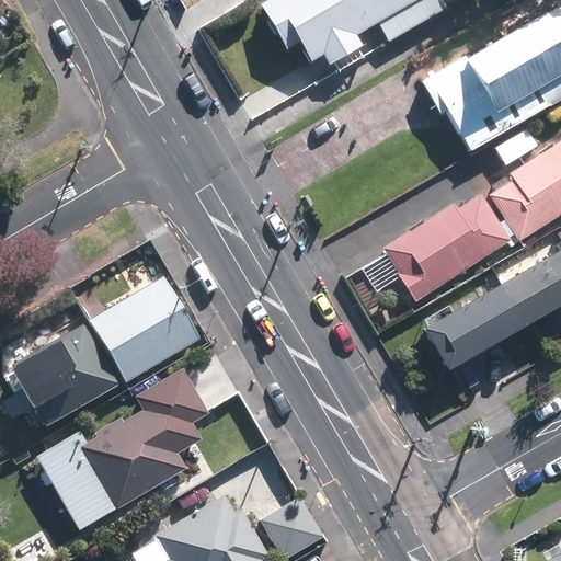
[(454,0),(270,0),(261,6),(287,49),(301,41),(313,60),(324,54),(331,65),(384,33),(388,39),(455,0),(454,0)]
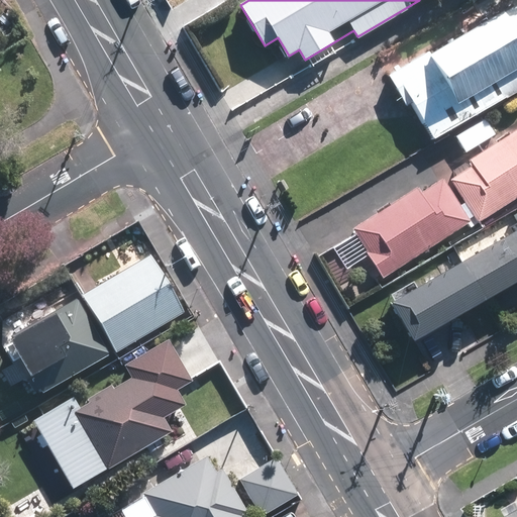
[(430,138),(516,87),(516,3),(515,0),(513,0),(386,74),(404,105),(409,102),(430,138)]
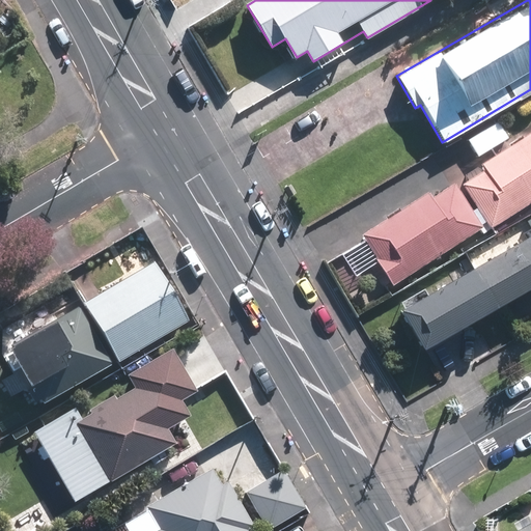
[(479,158),(511,139),(500,121),(469,140),(479,158)]
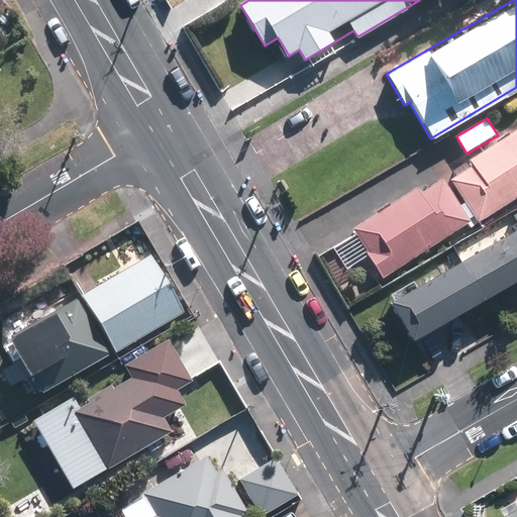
[(384,279),(470,223),(473,227),(516,198),(516,129),(470,161),(474,166),(451,180),(466,202),(461,205),(444,179),(422,193),(419,189),(354,230),(369,252),(367,253),(384,279)]
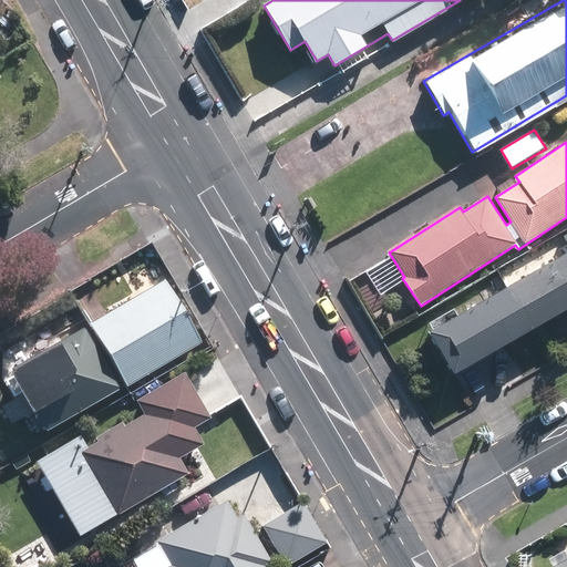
[(566,253),(430,333),(455,378),(566,312),(566,253)]
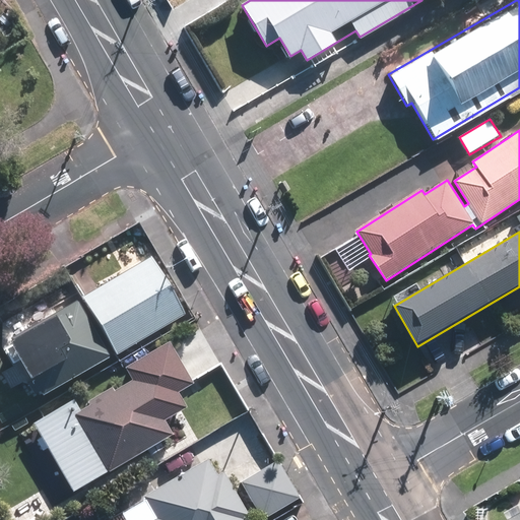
[(151,255),(82,295),(116,353),(185,313),(151,255)]
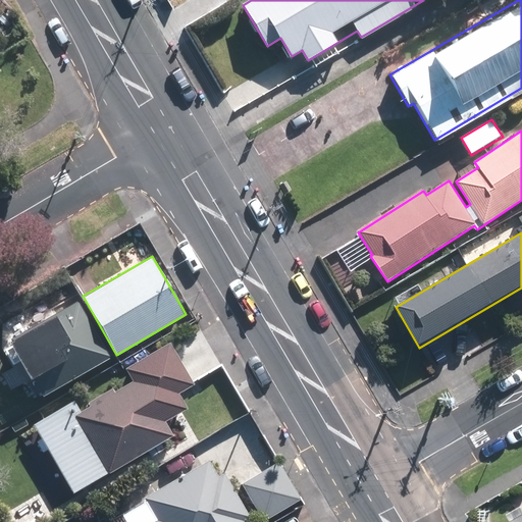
[(77,301),(9,342),(33,380),(27,384),(34,397),(40,393),(42,397),(110,356),(77,301)]
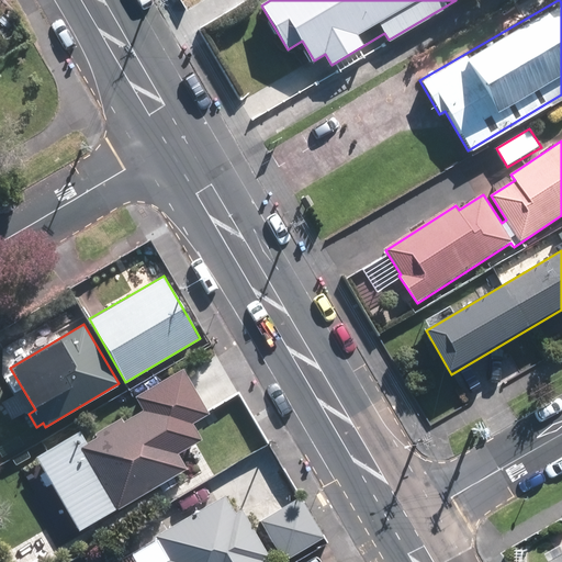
[(97,439),(88,444),(81,430),(36,456),(80,530),(188,469),(179,452),(201,440),(190,422),(206,412),(183,371),(137,397),(145,409),(125,420),(122,416),(93,434),(97,439)]
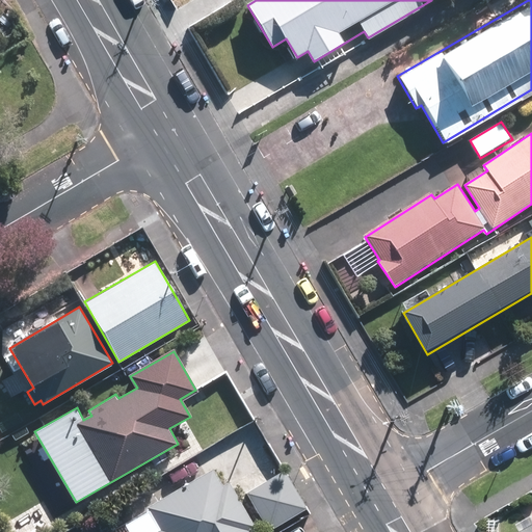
[(248,531),(247,529),(253,526),(228,482),(222,485),(213,470),(165,497),(167,500),(125,524),(129,531),(248,531)]
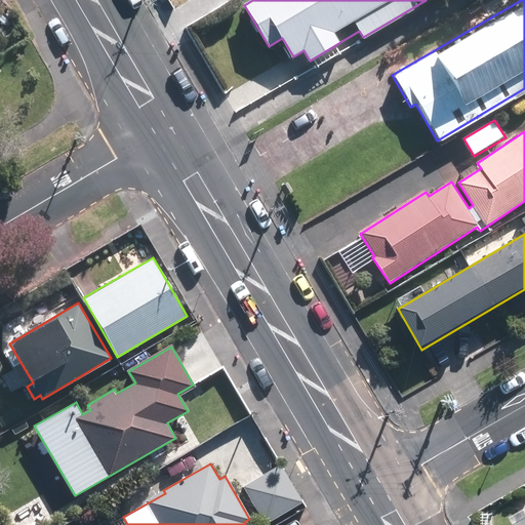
[(280,468),(245,487),(266,523),(300,503),(280,468)]
